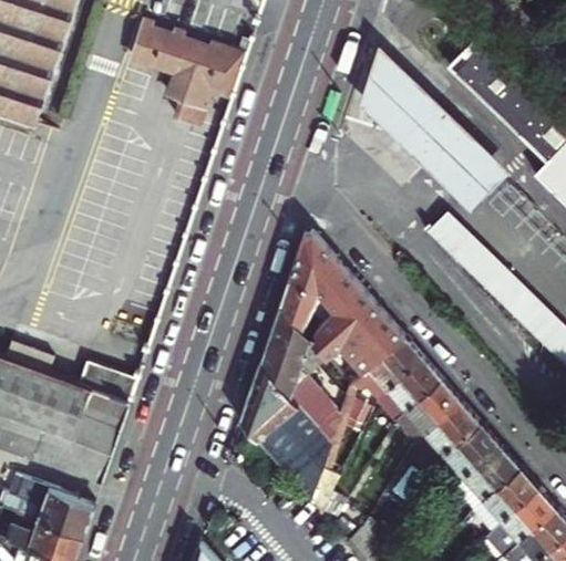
[(0,0),(0,116),(32,127),(74,0),(0,0)]
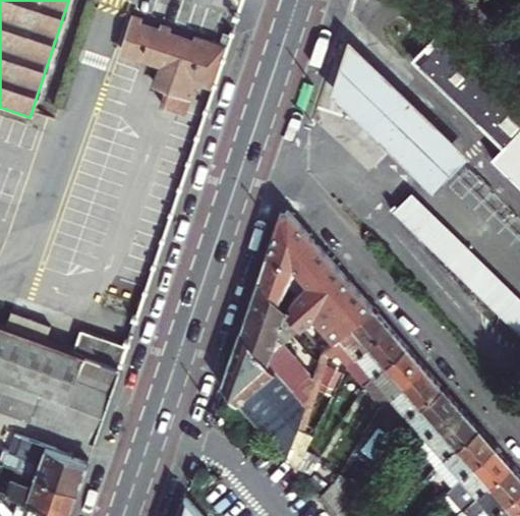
[(430,40),(412,58),(421,67),(502,148),(492,160),(519,187),(519,108),(441,30),(430,40)]
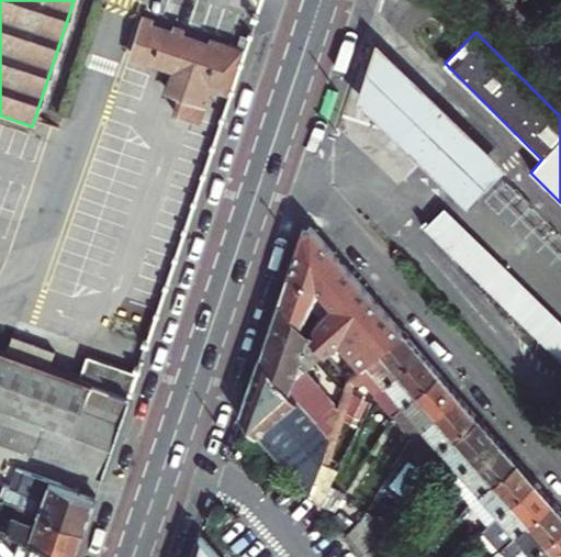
[(237,87),(243,74),(137,36),(127,67),(168,82),(161,106),(176,111),(171,124),(197,134),(210,97),(232,104),(237,87)]
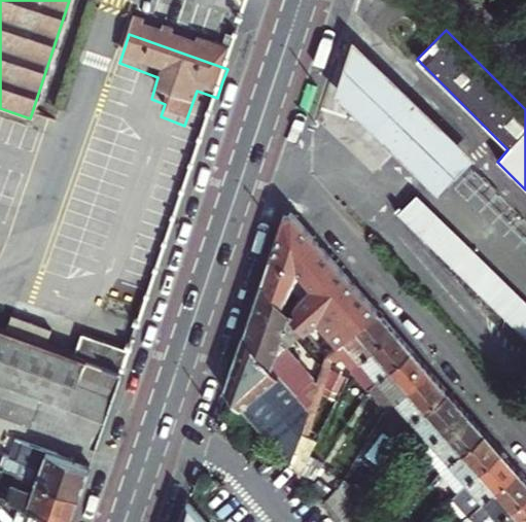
[(437,190),(471,155),(352,38),(335,90),(437,190)]
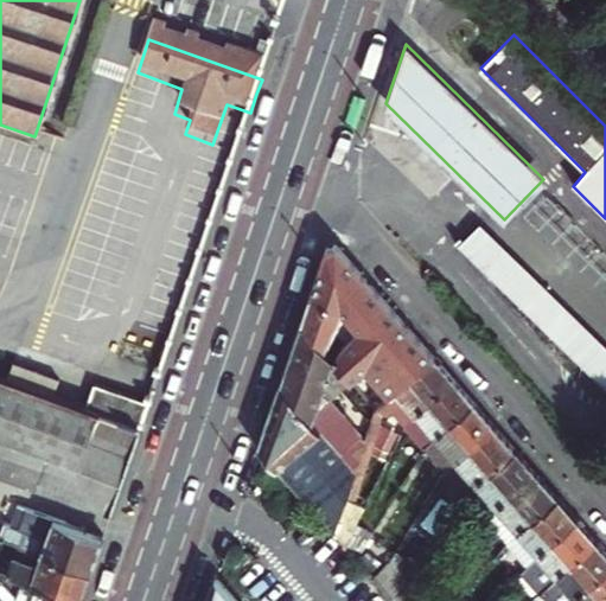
[(605,352),(478,225),(458,247),(605,394),(605,352)]
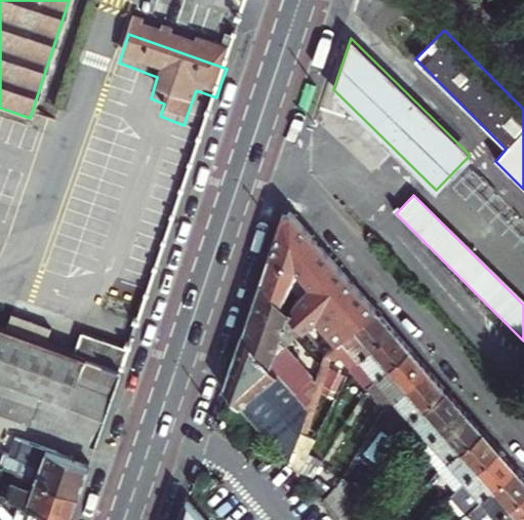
[(291,216),(288,217),(282,222),(276,240),(270,258),(291,278),(307,298),(287,315),(291,320),(330,293),(332,294),(348,282),(291,216)]
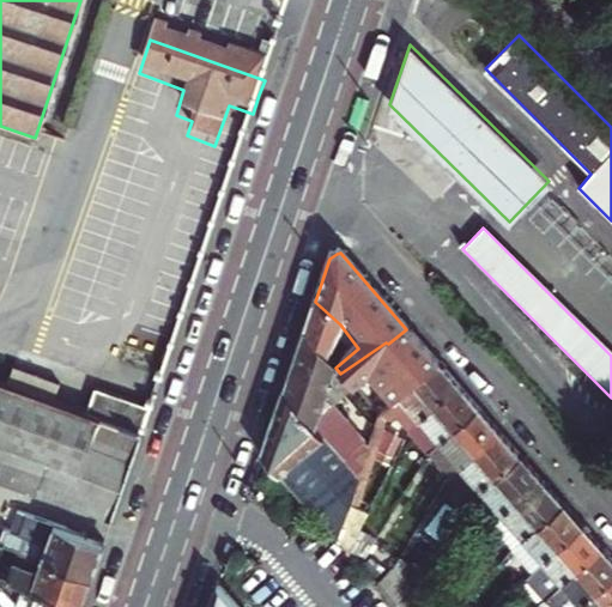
[(358,348),(340,325),(315,302),(309,317),(304,333),(335,368),(358,348)]
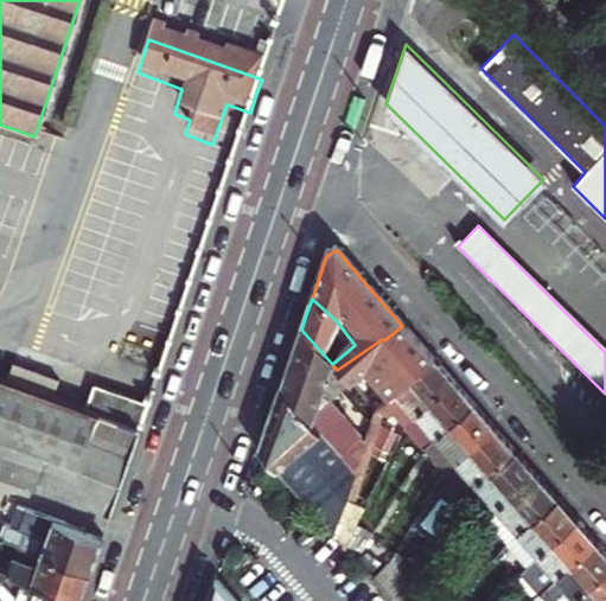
[(384,340),(382,339),(337,370),(352,387),(375,413),(434,363),(419,344),(402,326),(384,340)]
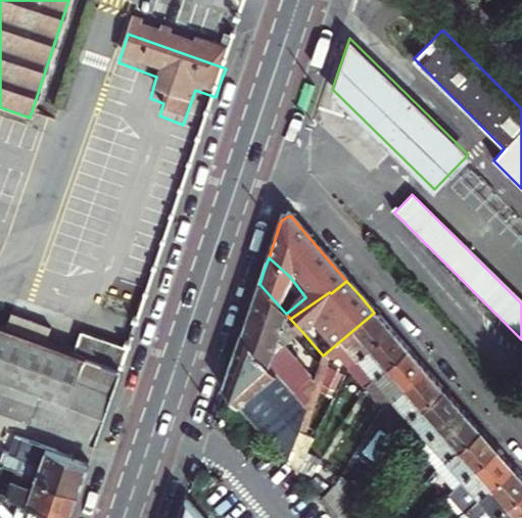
[(290,319),(286,314),(259,284),(253,301),(247,319),(242,337),(295,397),(306,410),(316,381),(286,347),(303,333),(290,319)]
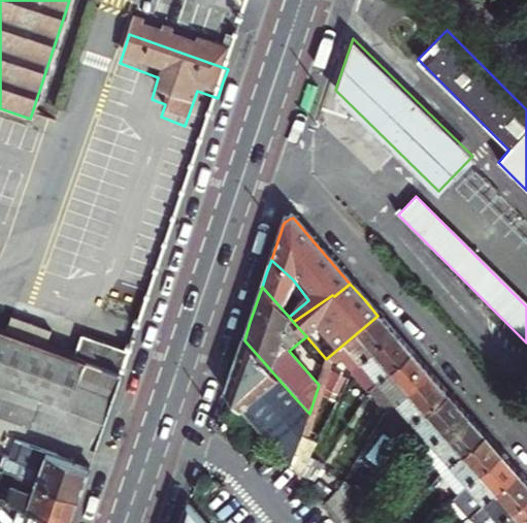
[(351,376),(395,335),(386,325),(377,316),(326,359),(327,359),(330,363),(335,359),(351,376)]
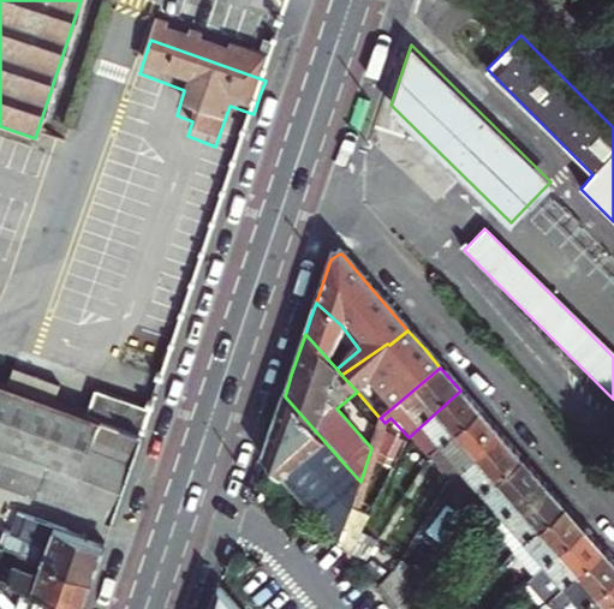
[(16,376),(10,393),(57,409),(63,392),(16,376)]
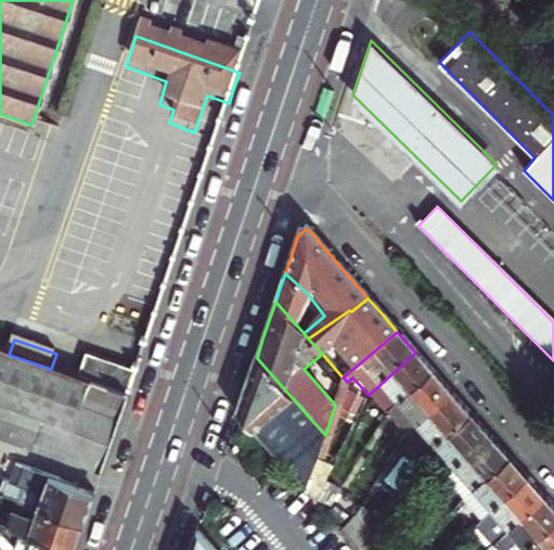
[(9,355),(0,350),(0,439),(102,475),(116,435),(129,397),(113,391),(80,380),(51,369),(9,355)]
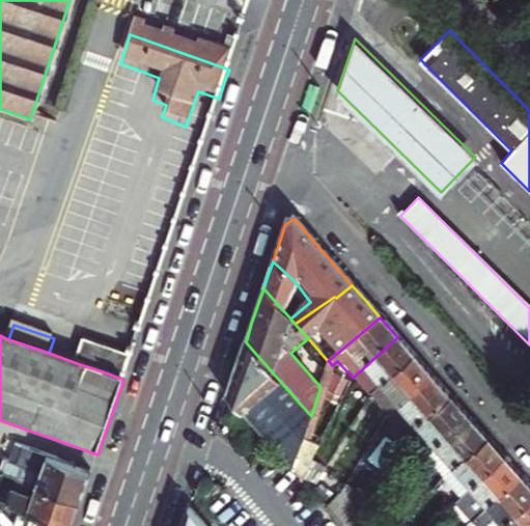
[(370,396),(379,388),(414,356),(406,347),(397,337),(353,378),(370,396)]
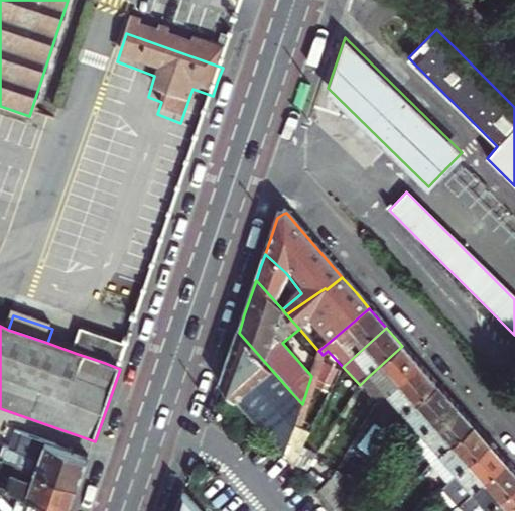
[(283,461),(292,434),(302,404),(291,392),(239,333),(229,360),(220,388),(266,440),(283,461)]
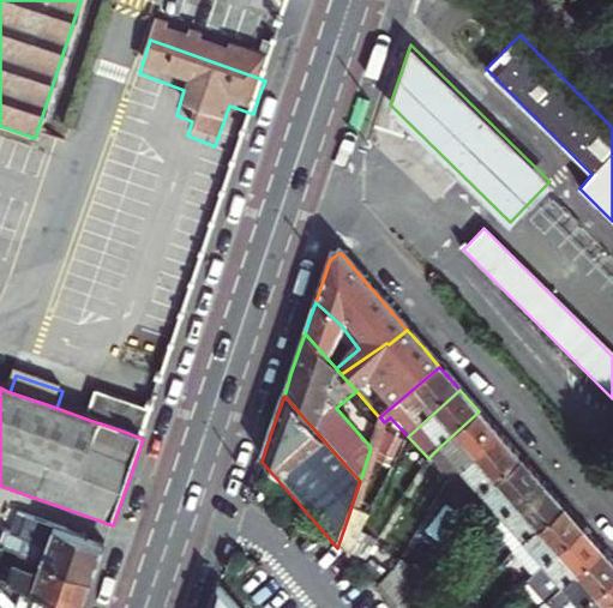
[(100,397),(89,420),(125,432),(133,409),(100,397)]
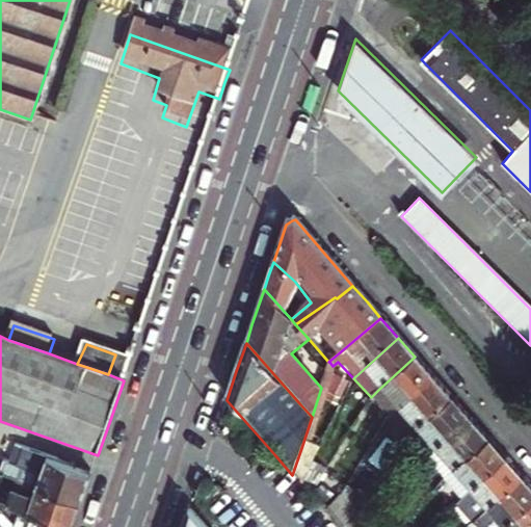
[(124,380),(131,360),(115,354),(108,374),(124,380)]
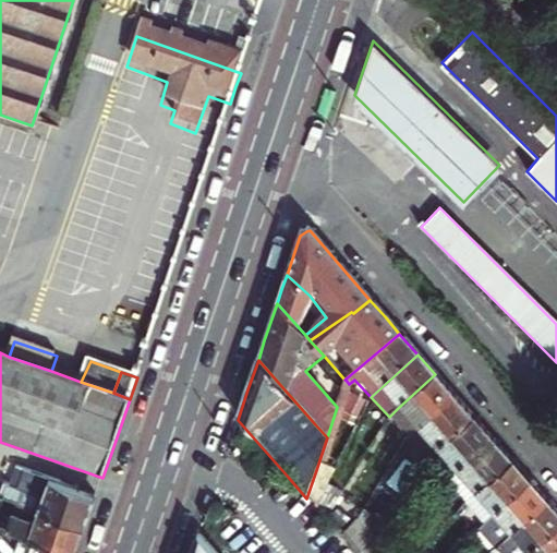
[(416,430),(455,397),(445,385),(435,374),(398,408),(416,430)]
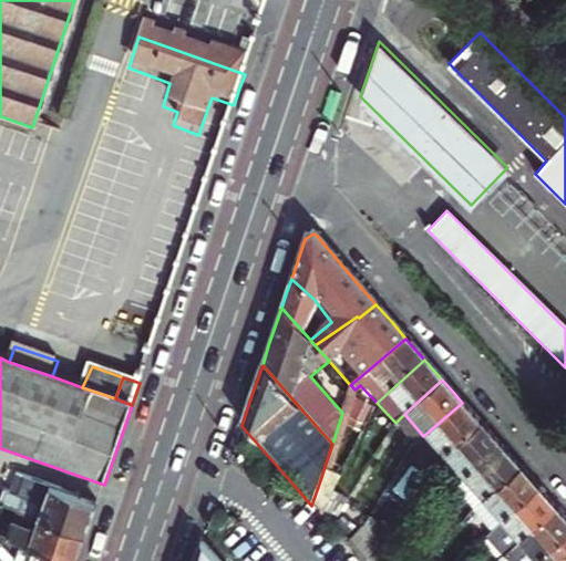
[(423,436),(444,459),(482,425),(472,414),(462,403),(423,436)]
